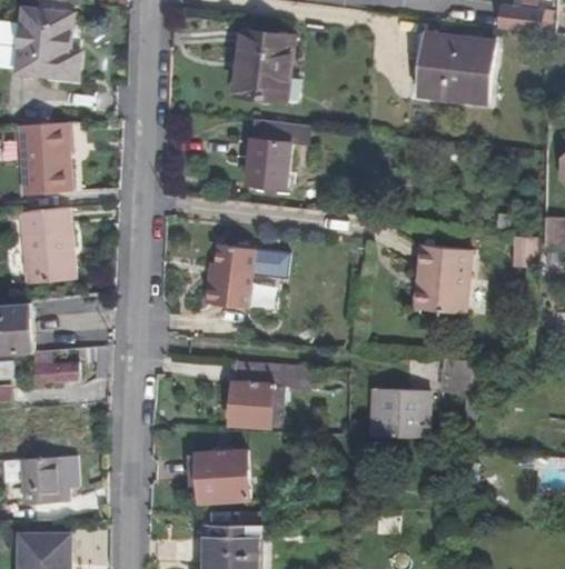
[(501,6),(497,28),(538,33),(542,11),(501,6)]
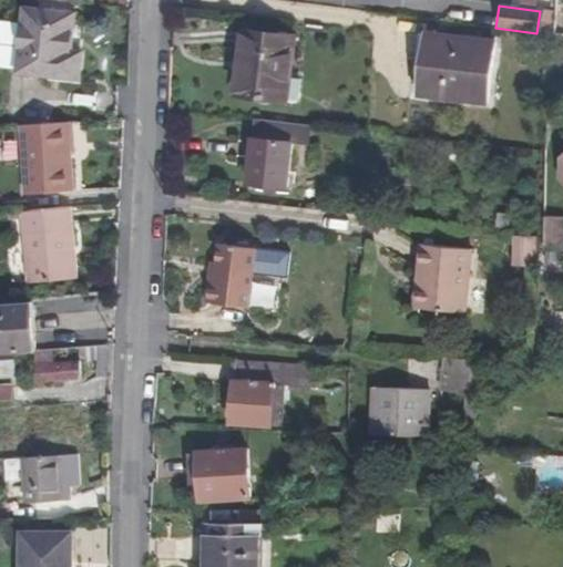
[(71,13),(21,8),(14,71),(75,79),(79,52),(67,50),(71,13)]
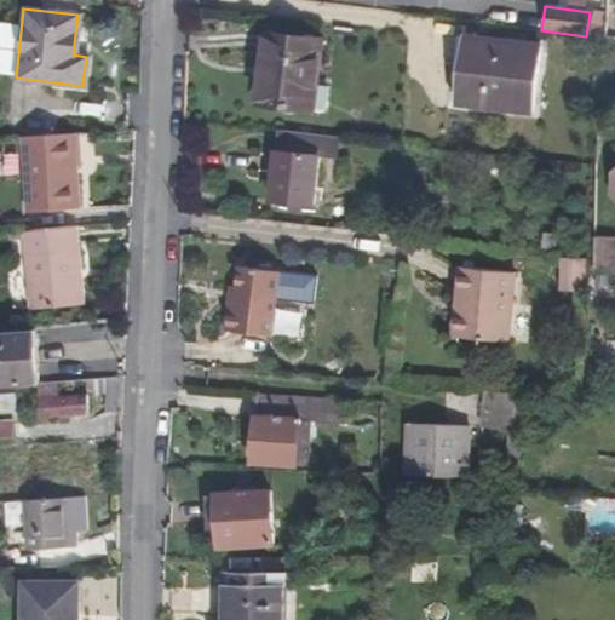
[(253,103),(304,109),(306,86),(311,86),(317,40),(263,33),(253,103)]
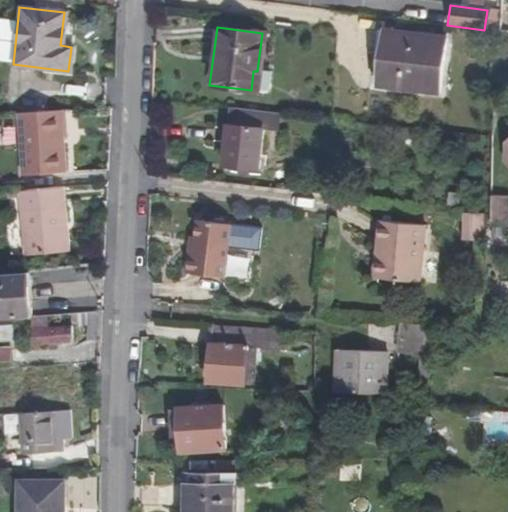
[(443,37),(382,29),(375,85),(436,93),(443,37)]
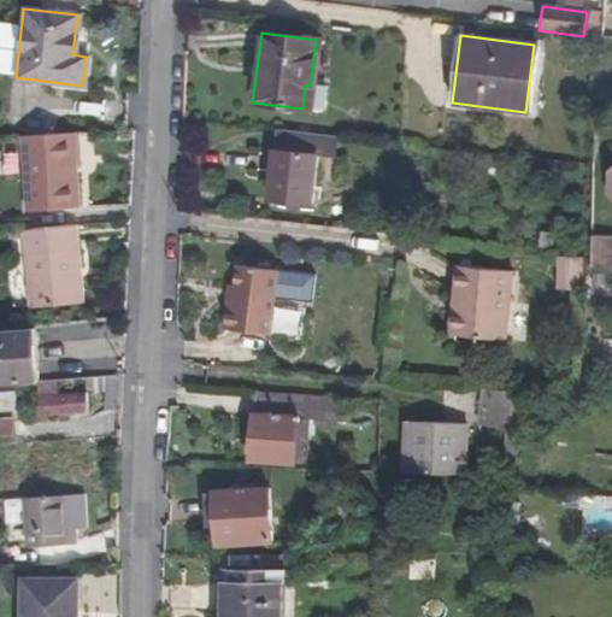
[(334,136),(272,130),(265,199),(309,204),(313,156),(331,157),(334,136)]
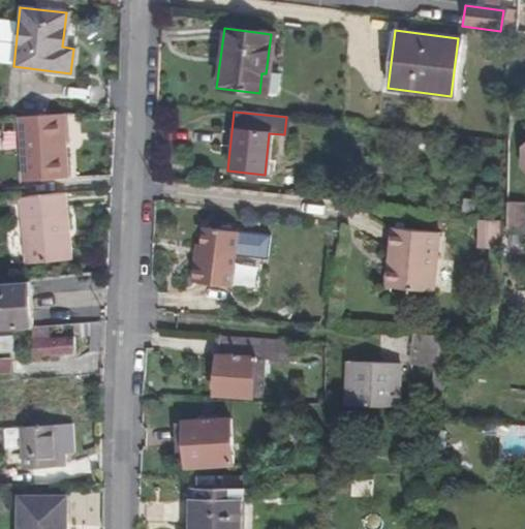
[(62,142),(60,115),(17,117),(21,181),(64,179),(62,142)]
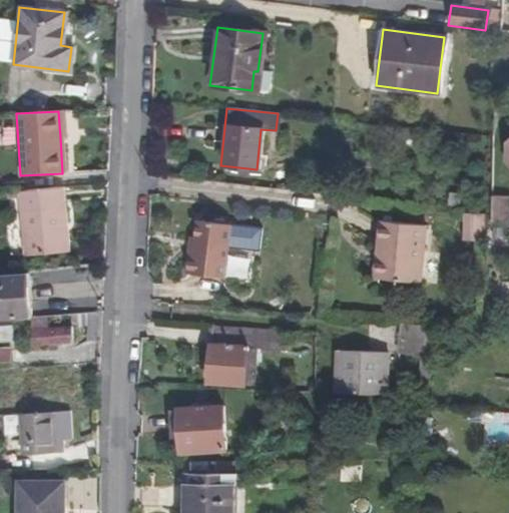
[(508,138),(504,142),(500,160),(508,169),(508,138)]
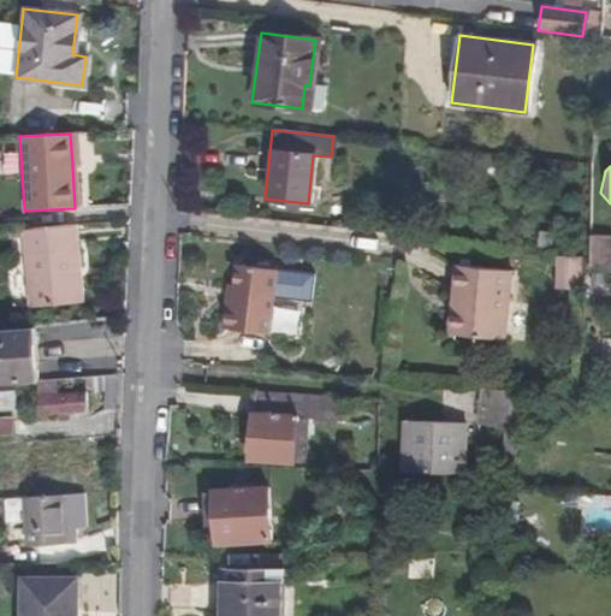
[(79,302),(71,226),(21,230),(28,307),(79,302)]
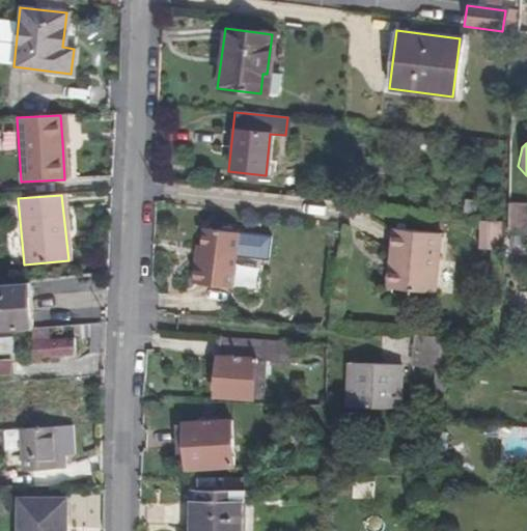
[(474,201),(463,199),(461,213),(472,214),(474,201)]
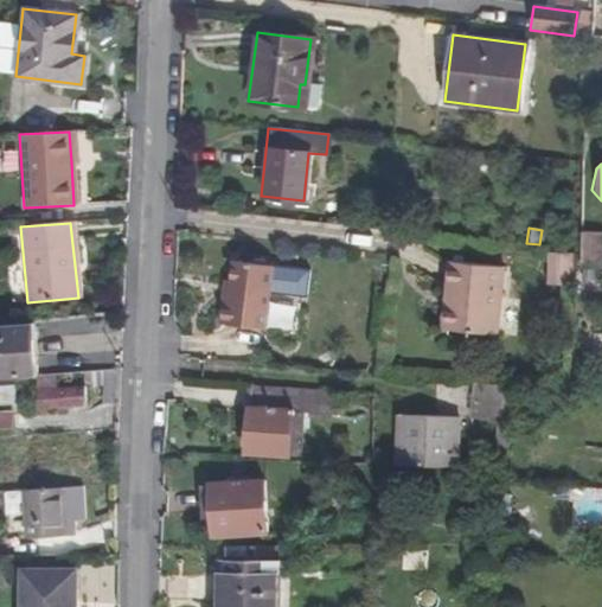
[(571,263),(597,266),(601,234),(575,231),(571,263)]
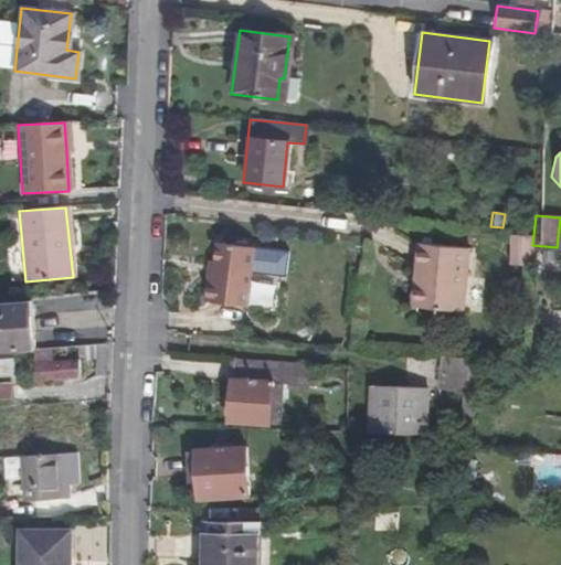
[(529,265),(529,235),(509,235),(509,265),(529,265)]
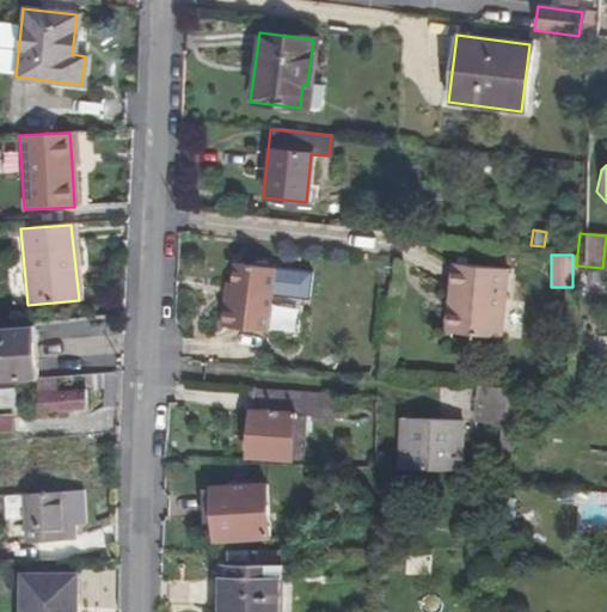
[(264,332),(273,267),(233,261),(231,282),(230,294),(224,293),(219,326),(264,332)]
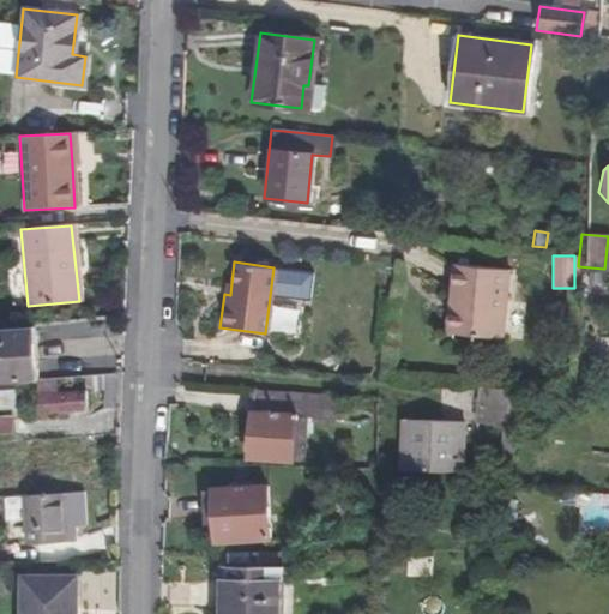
[(506,270),(452,264),(445,332),(499,338),(506,270)]
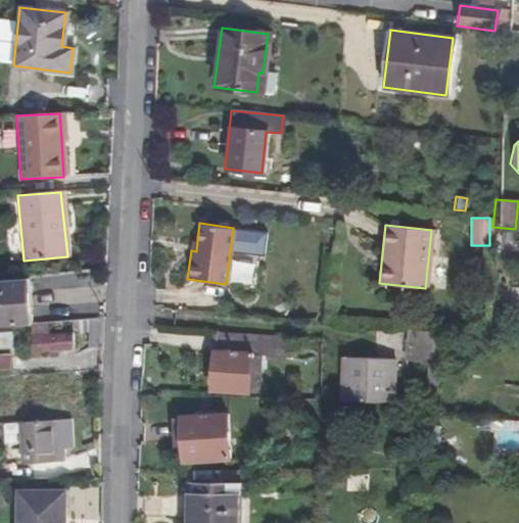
[(27,276),(0,279),(0,325),(28,323),(31,323),(27,276)]
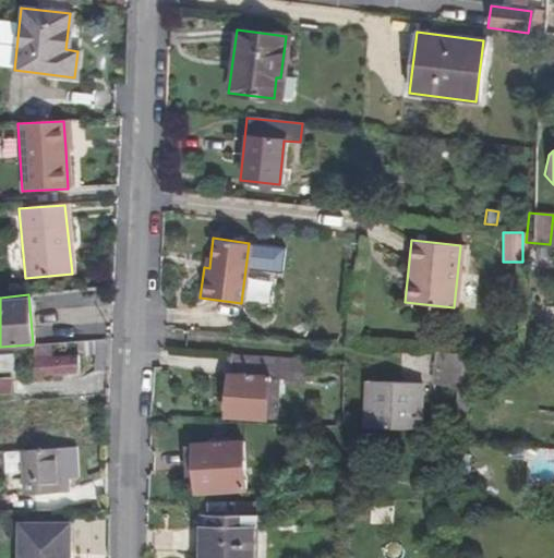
[(33,344),(29,344),(31,358),(33,377),(76,373),(49,356),(49,343),(33,344)]
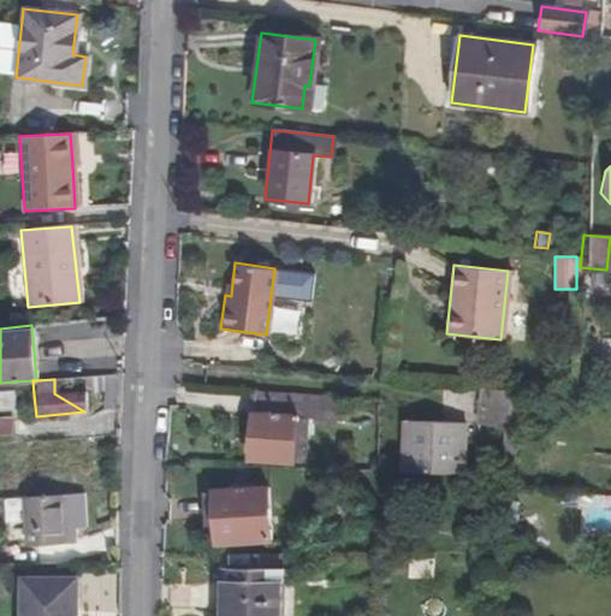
[(511,389),(479,386),(476,424),(508,426),(511,389)]
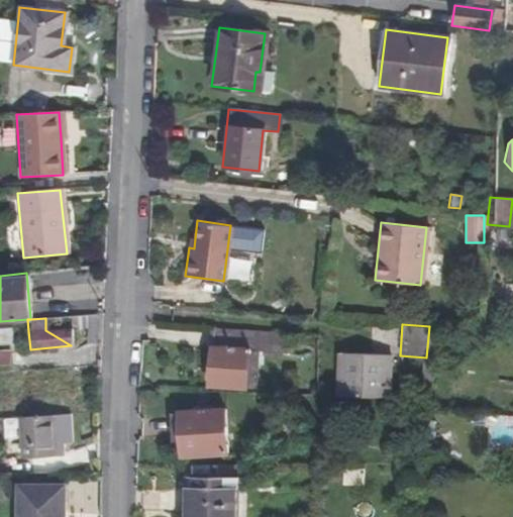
[(289,353),(290,333),(211,327),(207,385),(244,387),(246,349),(289,353)]
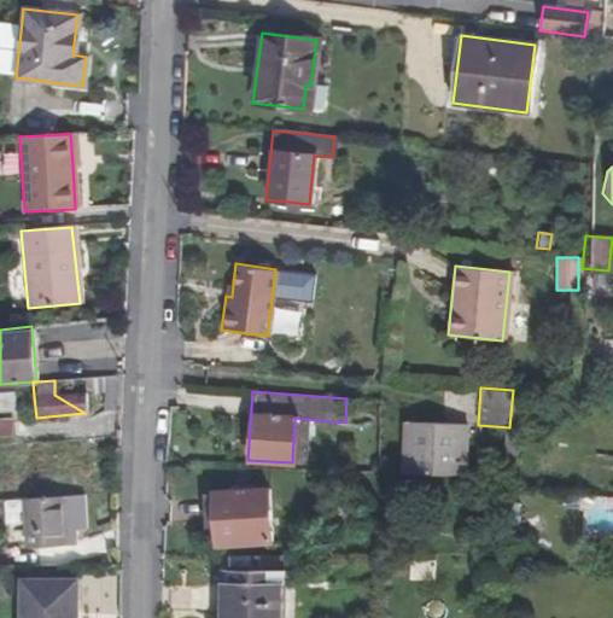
[(4,412),(5,430),(17,429),(16,410),(12,410),(11,394),(0,395),(0,412),(4,412)]
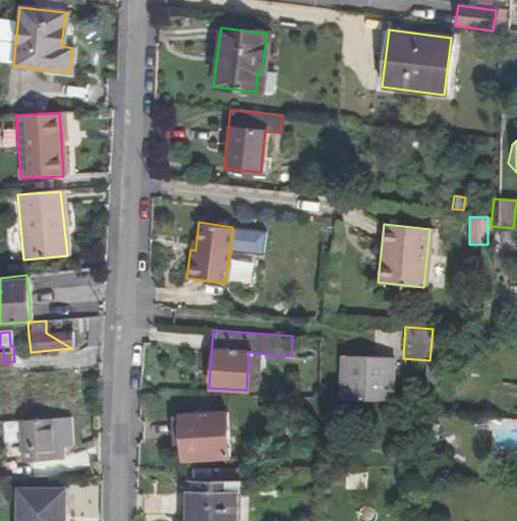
[(391,357),(341,355),(339,399),(389,401),(391,357)]
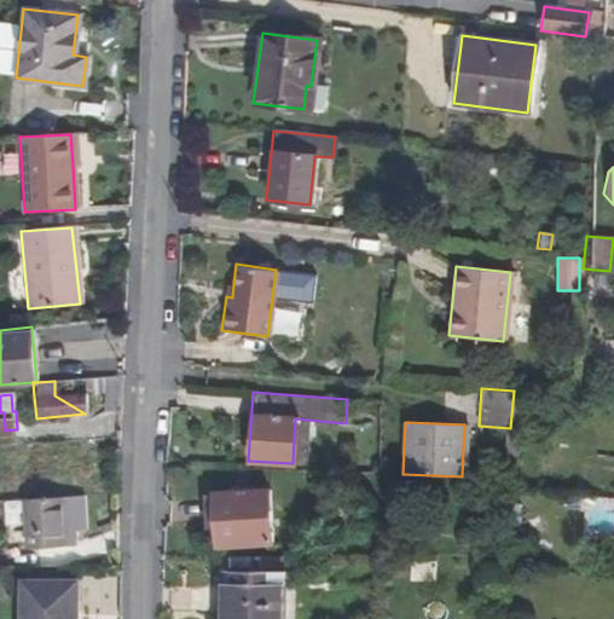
[(511,472),(516,435),(505,433),(500,469),(511,472)]
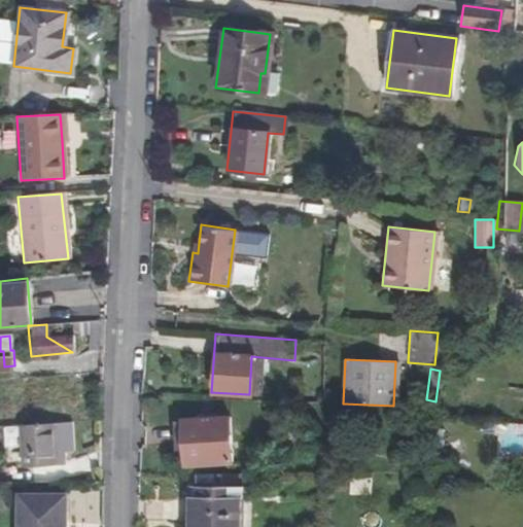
[(230,462),(227,417),(181,420),(184,464),(230,462)]
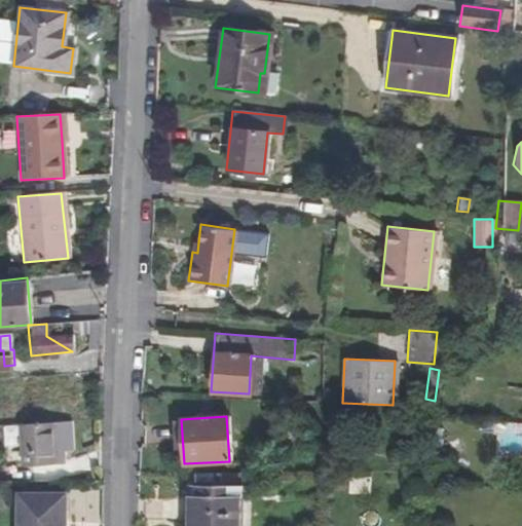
[(54,464),(51,421),(19,423),(22,466),(54,464)]
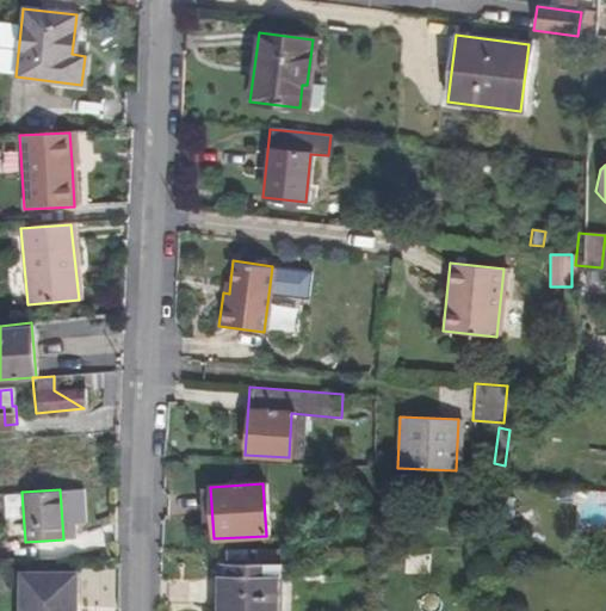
[(511,497),(496,497),(496,517),(511,517),(511,497)]
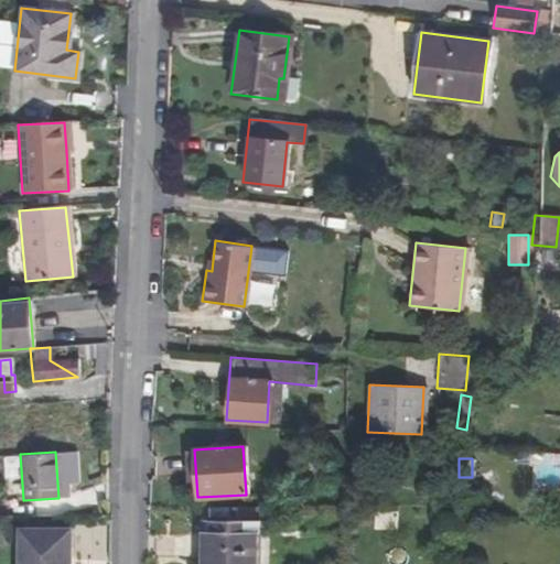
[(256,563),(257,521),(201,520),(200,563),(256,563)]
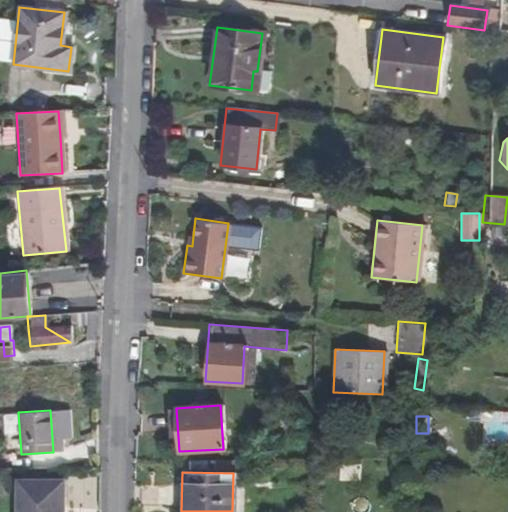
[(61,511),(61,481),(17,481),(16,511),(61,511)]
